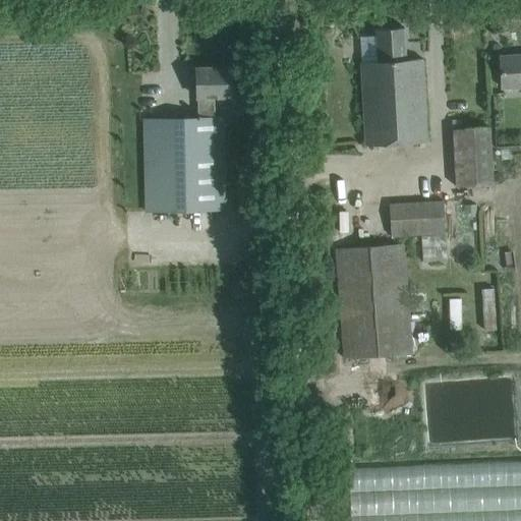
[(378,61),(361,62),(365,146),(427,141),(422,58),(406,59),(404,27),(375,29),(378,61)]
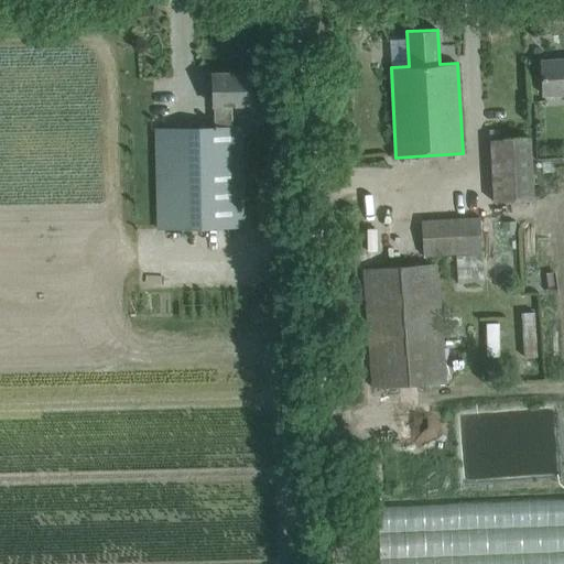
[(563,60),(541,61),(542,83),(543,95),(563,93),(563,60)]
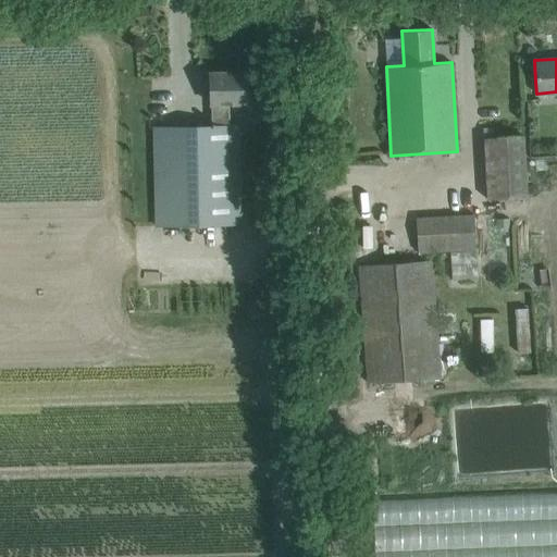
[(153,127),(155,149),(156,225),(240,223),(238,125),(230,125),(229,103),(247,103),(247,72),(210,72),(211,104),(212,126),(153,127)]
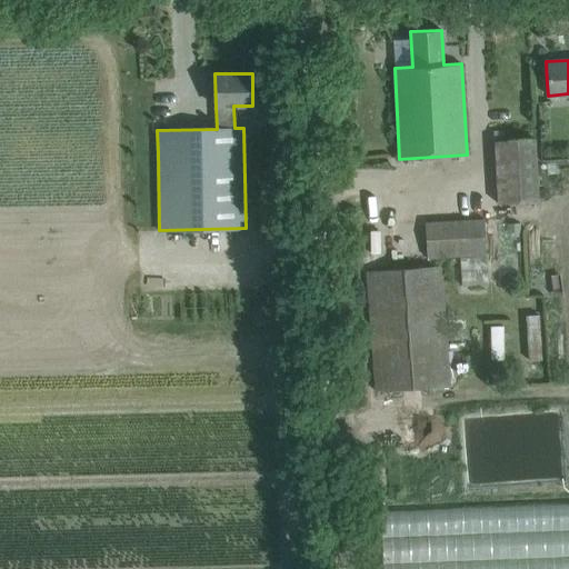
[(500,140),(502,202),(545,201),(542,139),(500,140)]
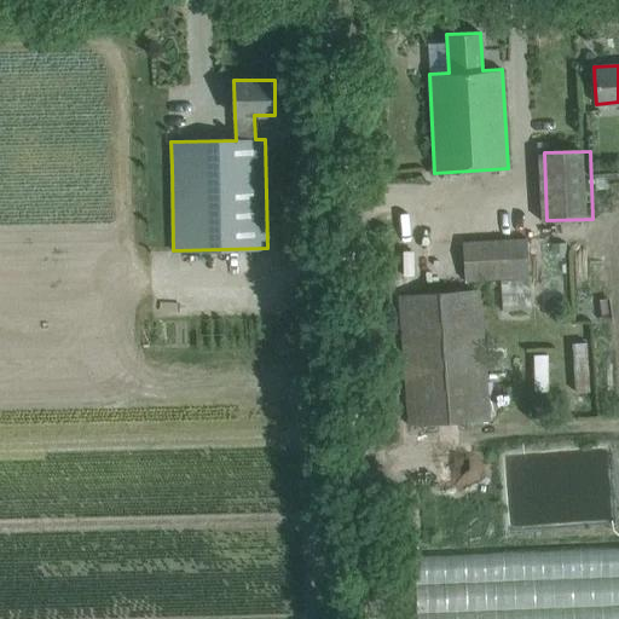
[(528,278),(527,239),(463,243),(464,282),(528,278)]
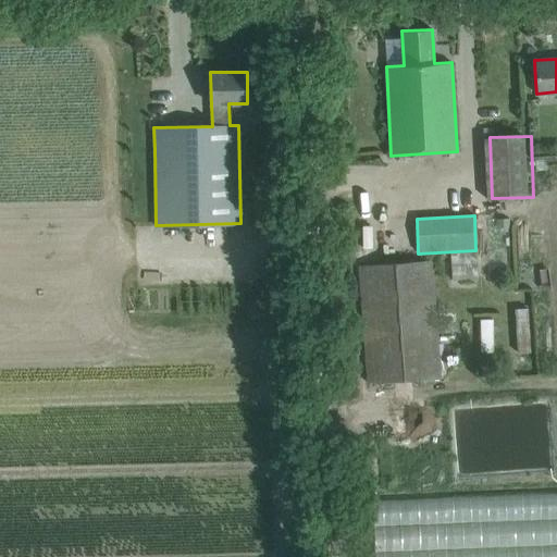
[(368,384),(442,379),(438,338),(454,336),(448,262),(432,263),(432,261),(359,267),(368,384)]
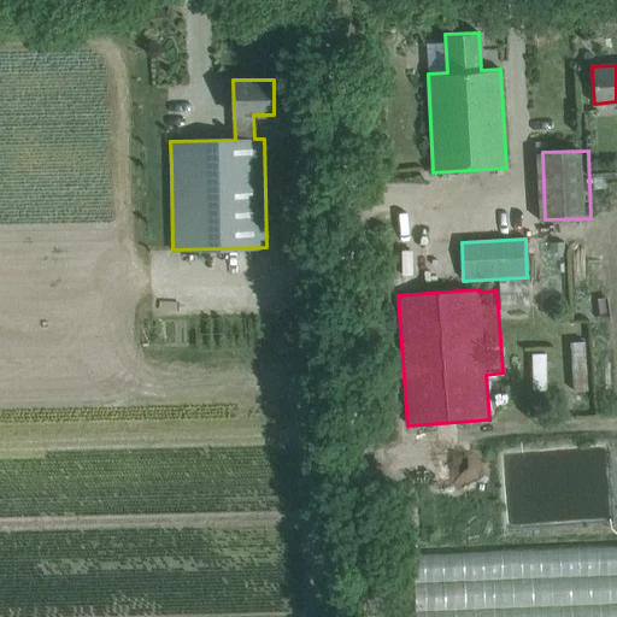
[(535,389),(552,389),(551,353),(534,353),(535,389)]
